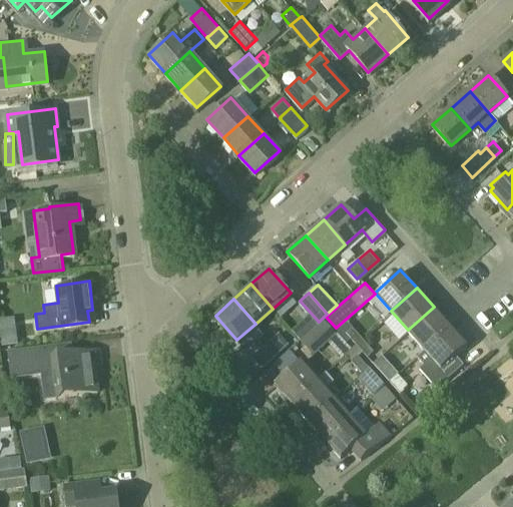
[(434,307),(408,330),(425,348),(450,325),(434,307)]
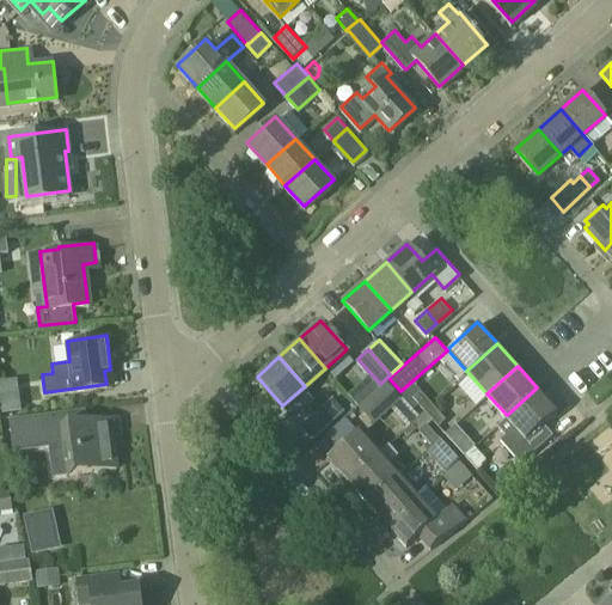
[(386,380),(360,404),(374,420),(401,396),(386,380)]
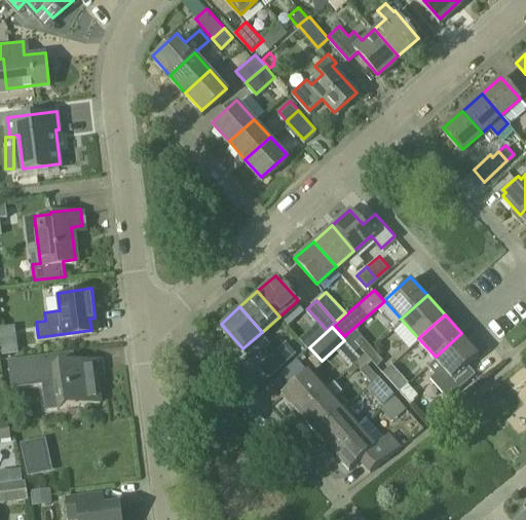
[(437,358),(433,361),(428,365),(436,372),(431,376),(449,396),(475,372),(466,364),(479,353),(461,333),(436,357),(437,358)]
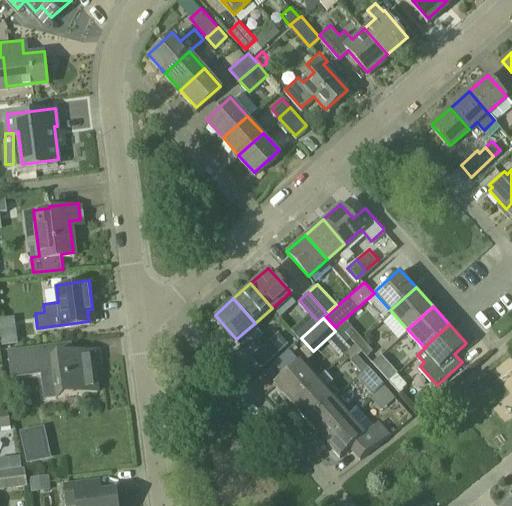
[(352,325),(346,330),(356,340),(361,335),(352,325)]
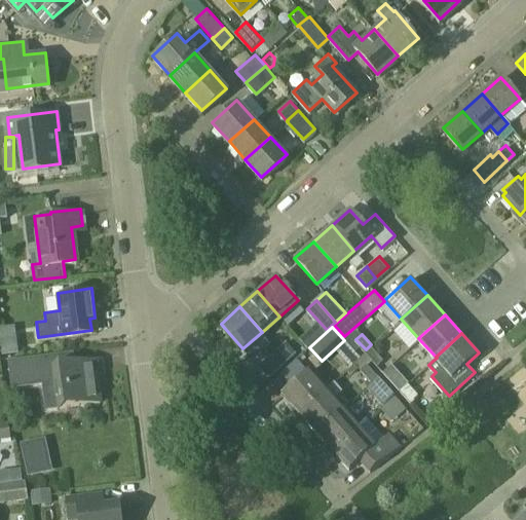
[(14,336),(0,337),(0,349),(0,351),(16,349),(14,336)]
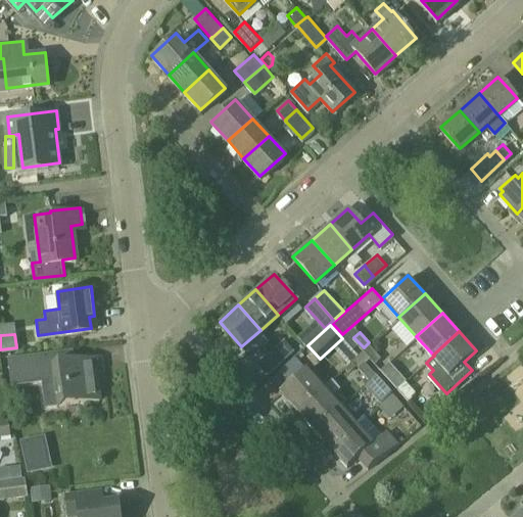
[(284,337),(274,345),(275,345),(286,357),(294,349),(284,337)]
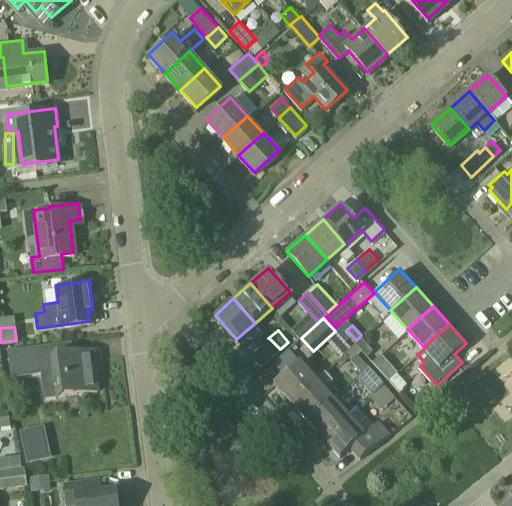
[(361,335),(356,340),(367,353),(373,348),(361,335)]
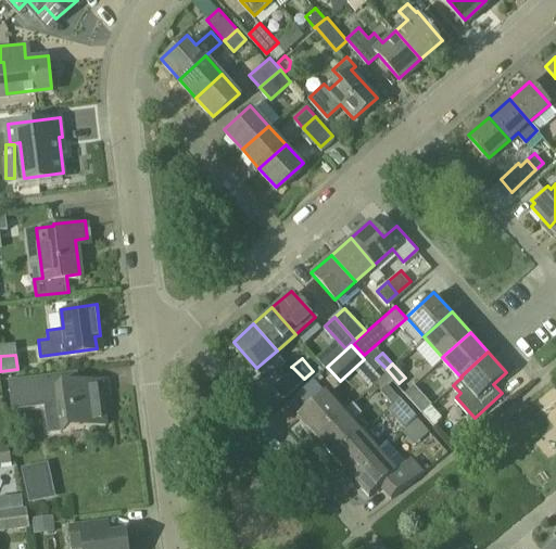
[(291,367),(272,384),(283,397),(304,379),(292,367),(291,367)]
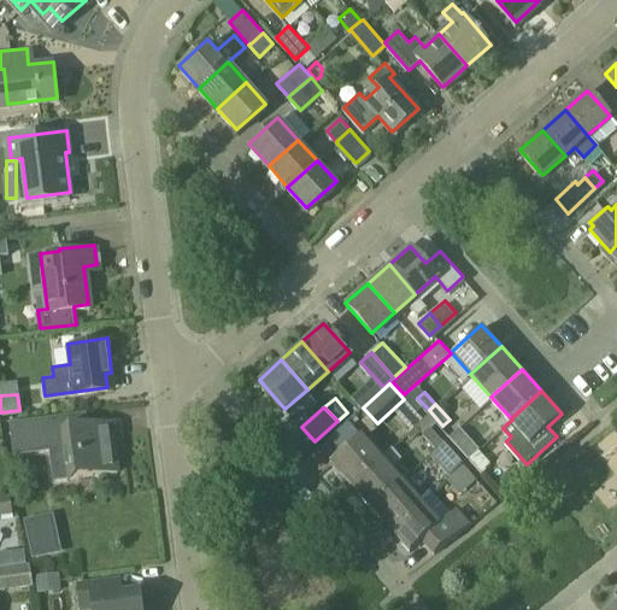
[(86,409),(13,418),(17,447),(64,441),(68,474),(116,468),(112,435),(119,435),(117,420),(88,423),(86,409)]
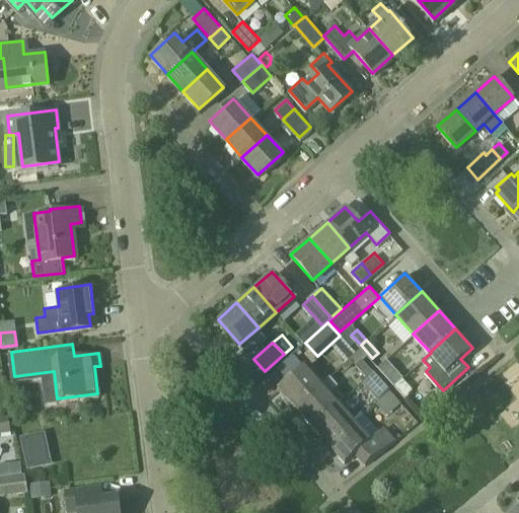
[(357,363),(366,374),(372,369),(362,358),(357,363)]
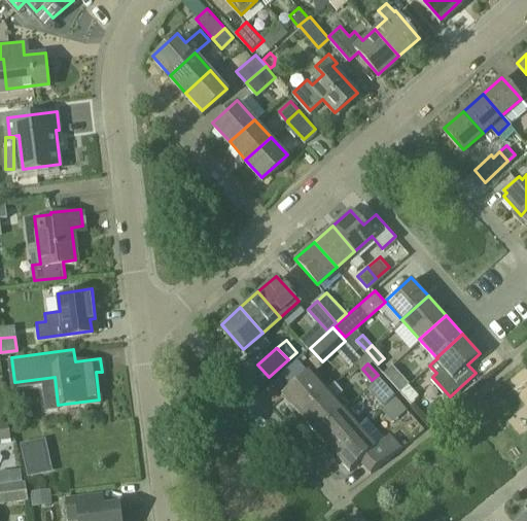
[(283,391),(300,410),(325,386),(309,368),(283,391)]
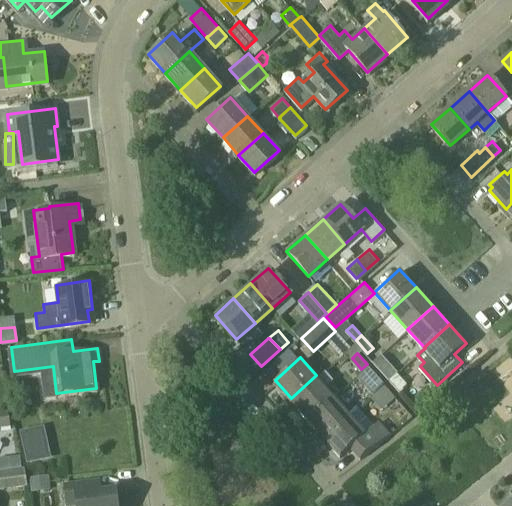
[(386,358),(378,365),(387,374),(394,367),(386,358)]
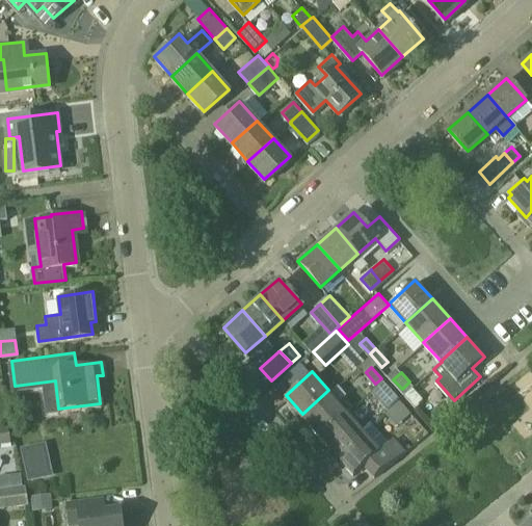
[(382,378),(371,389),(388,408),(399,397),(382,378)]
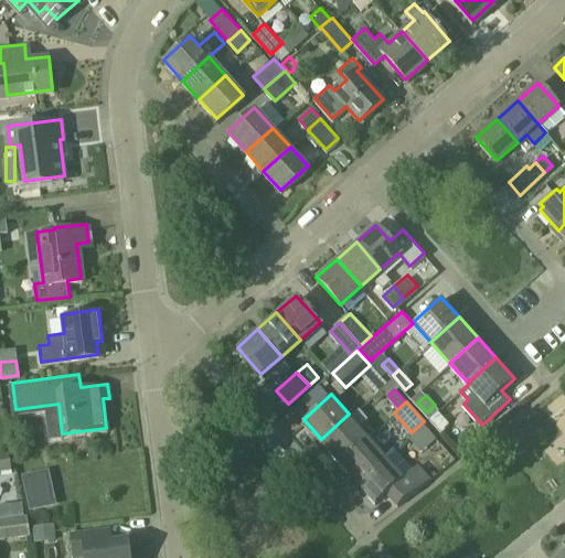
[(349,414),(321,439),(339,459),(368,435),(349,414)]
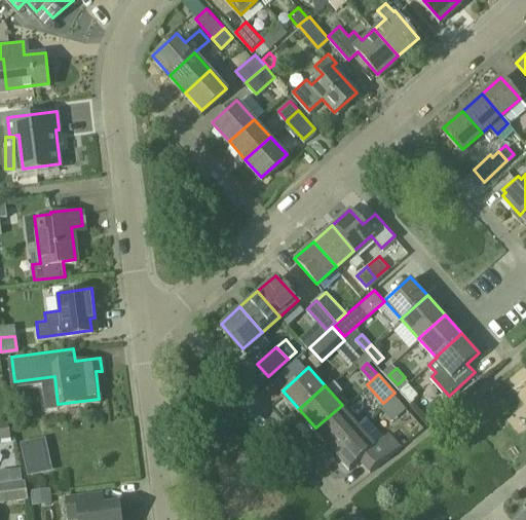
[(383,403),(380,405),(392,419),(407,407),(395,393),(383,403)]
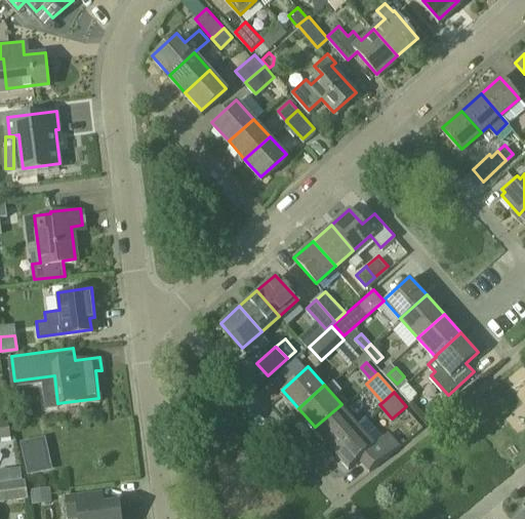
[(341,404),(315,427),(332,446),(359,424),(341,404)]
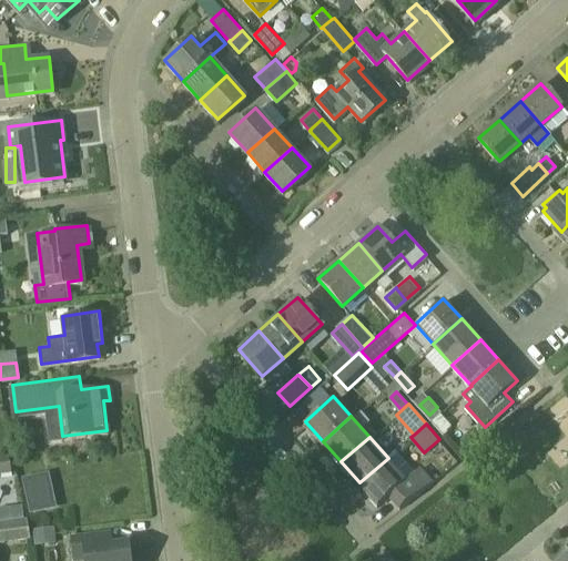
[(388,495),(398,507),(428,483),(433,479),(421,465),(415,469),(397,449),(388,458),(359,482),(378,503),(388,495)]
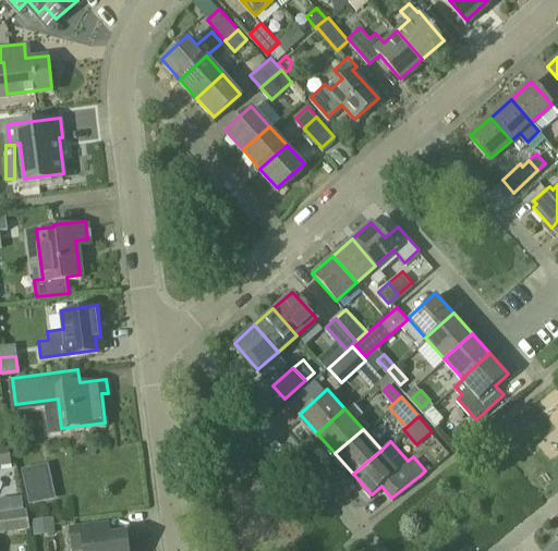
[(10,444),(0,444),(0,462),(12,461),(10,444)]
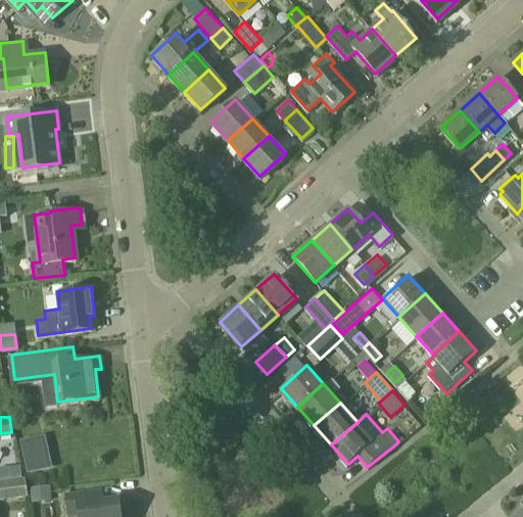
[(43,431),(22,435),(30,467),(50,463),(43,431)]
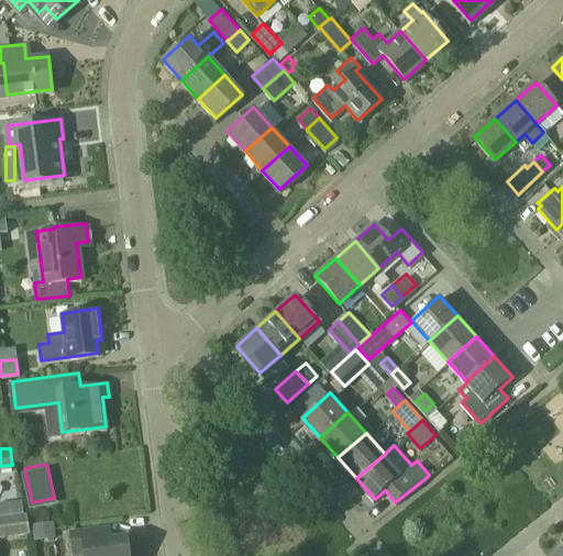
[(0,534),(30,531),(26,510),(0,513),(0,534)]
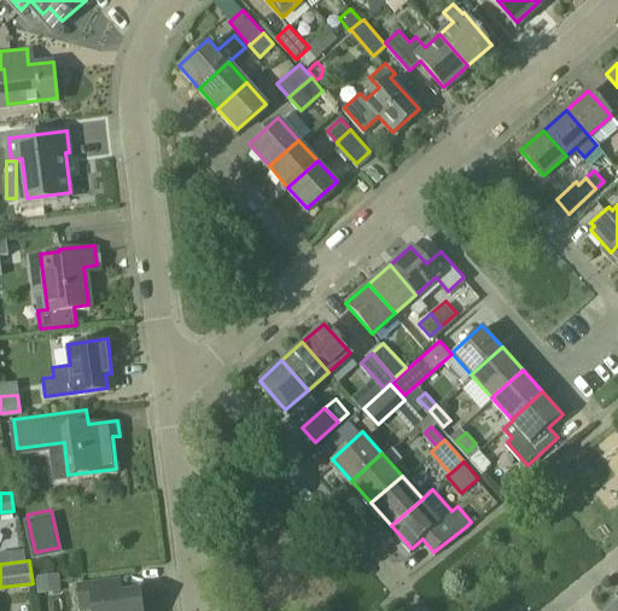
[(57,570),(35,572),(38,591),(59,587),(57,570)]
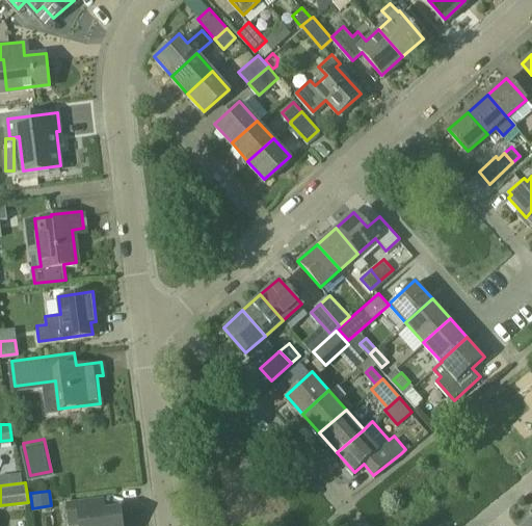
[(94,497),(67,500),(69,522),(79,521),(79,525),(123,525),(121,505),(95,508),(94,497)]
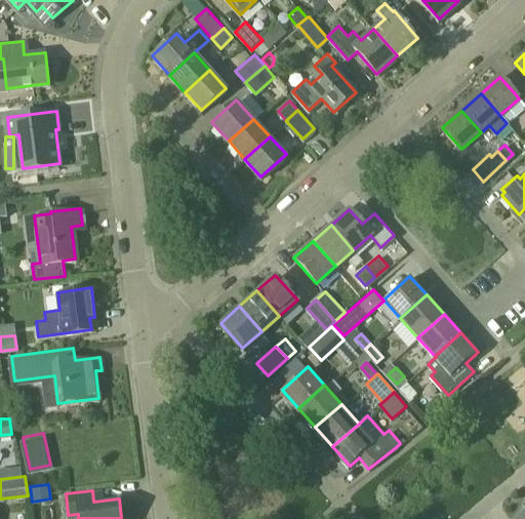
[(524,518),(524,510),(514,518),(524,518)]
